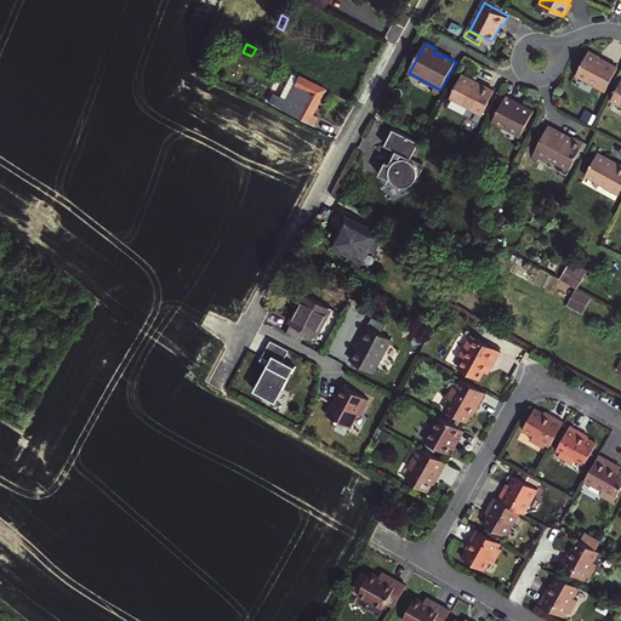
[(591,89),(603,95),(619,67),(605,62),(605,63),(598,61),(599,58),(587,53),(575,78),(592,86),(591,89)]
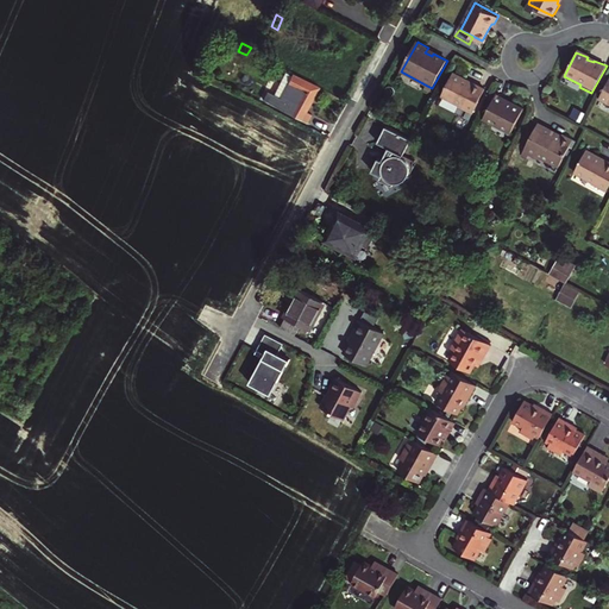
[(319,87),(282,68),(269,93),(267,92),(263,99),(307,121),(311,114),(306,111),(319,87)]
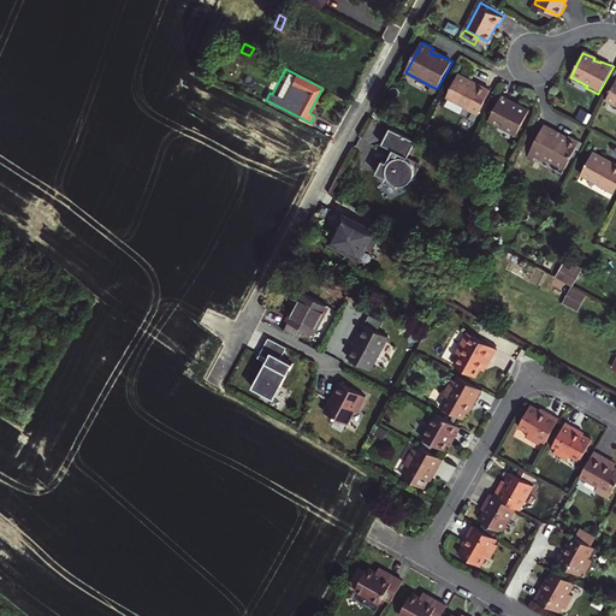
[(477,86),(458,75),(446,98),(465,107),(463,110),(478,117),(491,92),(478,84),(477,86)]
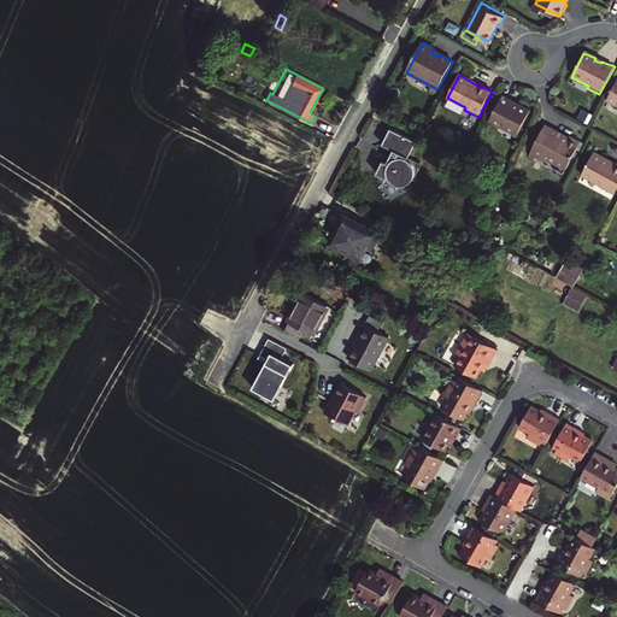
[(616,80),(606,101),(616,106),(616,80)]
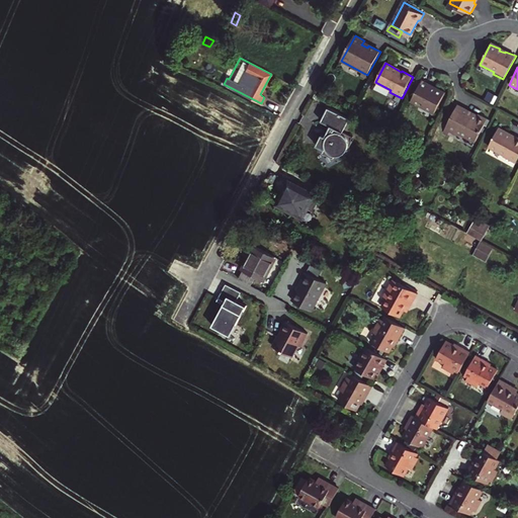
[(422,80),(412,101),(435,113),(446,92),(422,80)]
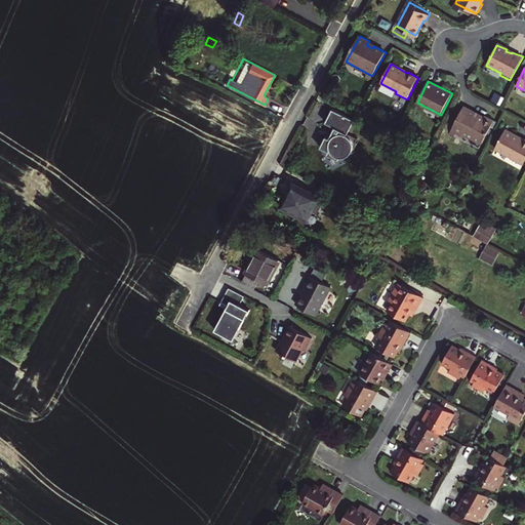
[(469,134),(484,142),(496,119),(487,114),(484,118),(479,115),(480,112),(466,105),(454,129),(468,136),(469,134)]
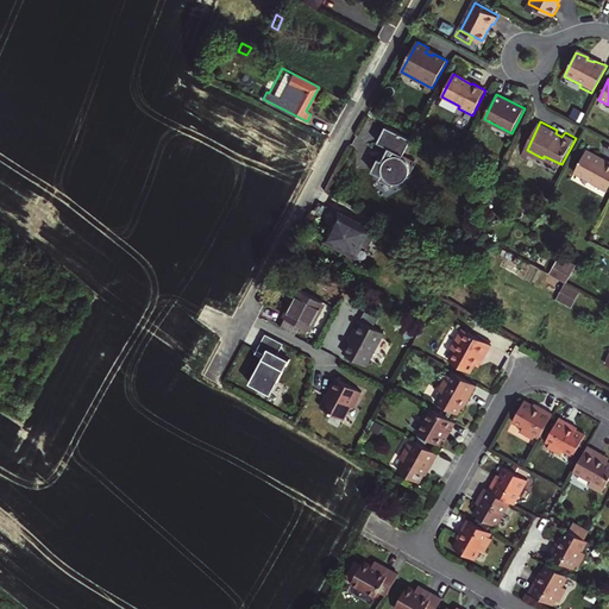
[(412,140),(387,129),(378,144),(389,150),(383,162),(381,161),(375,173),(384,177),(383,180),(395,186),(396,183),(403,182),(410,180),(414,176),(420,167),(416,165),(418,162),(405,156),(412,140)]
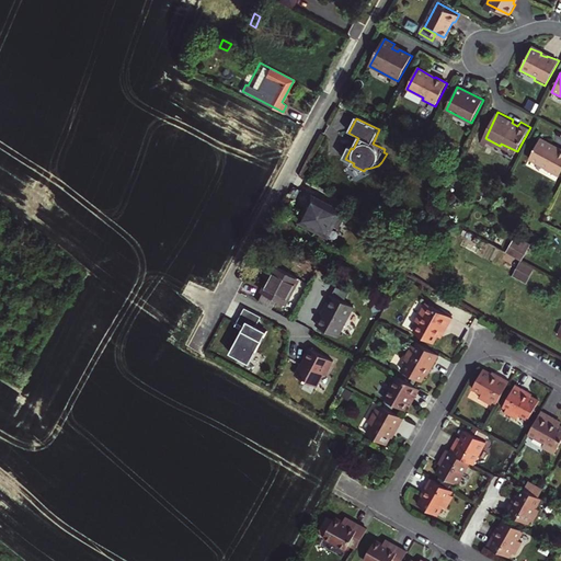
[(560,175),(560,172),(560,146),(558,145),(558,146),(540,137),(530,157),(548,165),(547,168),(560,175)]
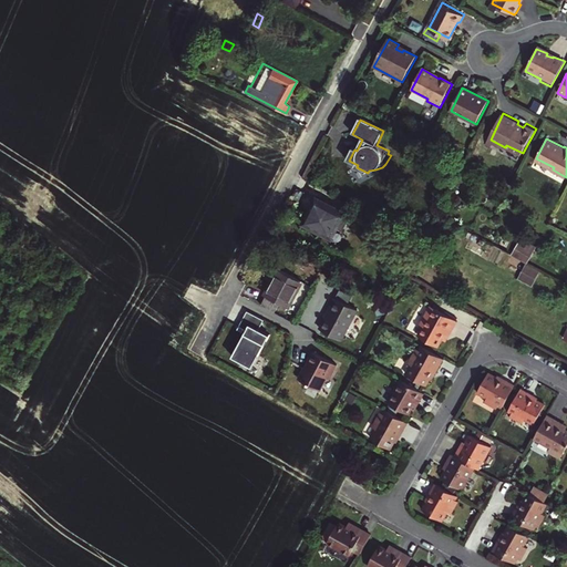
[(317,197),(303,223),(331,238),(337,227),(342,230),(351,215),(317,197)]
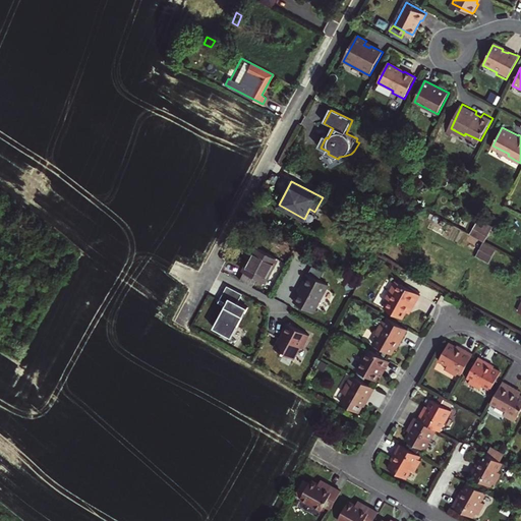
[(484,241),(493,226),(478,219),(470,234),(484,241)]
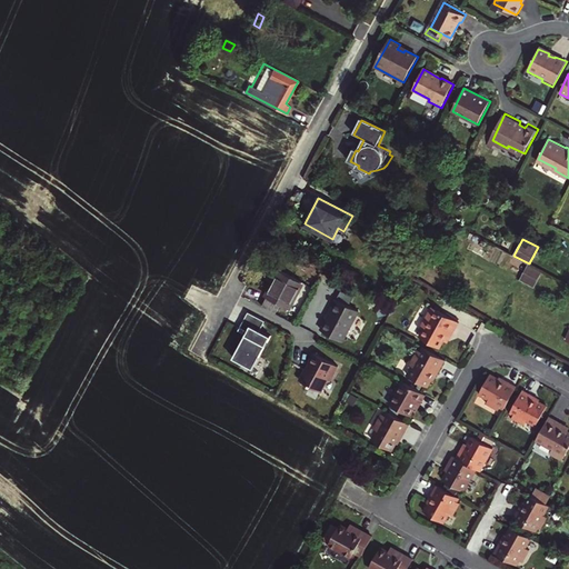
[(527,263),(519,280),(535,287),(542,271),(527,263)]
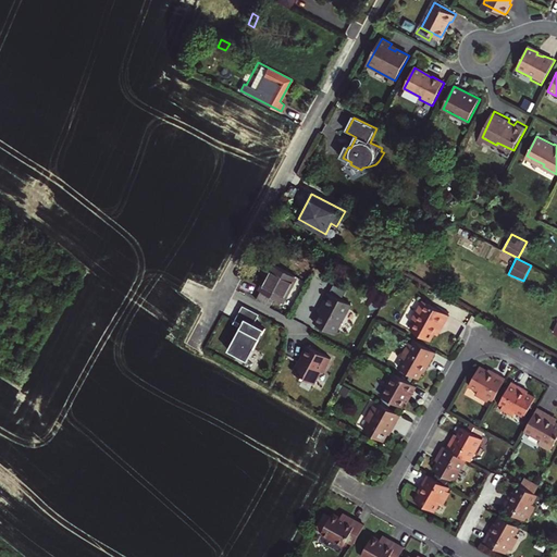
[(297,275),(275,264),(257,299),(271,307),(275,297),(279,299),(277,302),(282,305),(297,275)]
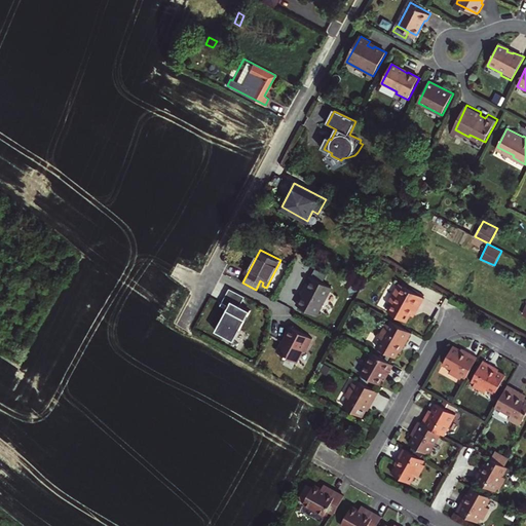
[(296,305),(315,315),(330,288),(308,276),(307,278),(306,280),(302,290),(304,291),(296,305)]
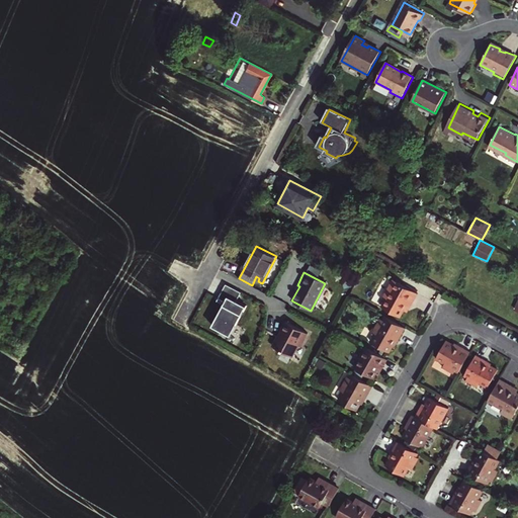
[(49,297),(57,281),(52,278),(44,294),(49,297)]
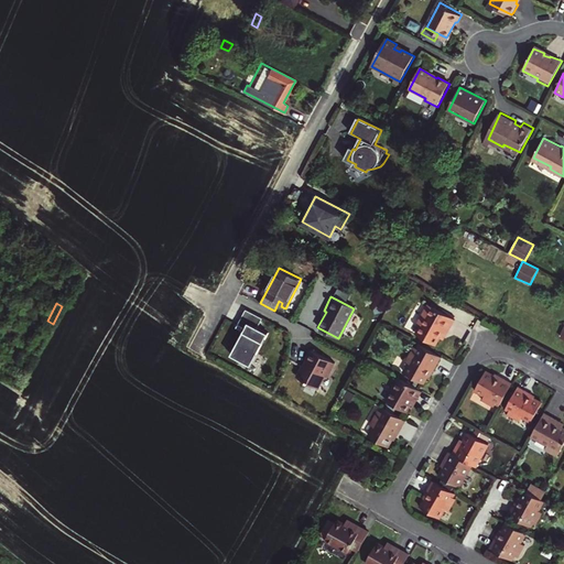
[(454,320),(429,305),(418,324),(421,326),(416,335),(435,345),(438,337),(442,332),(446,334),(454,320)]
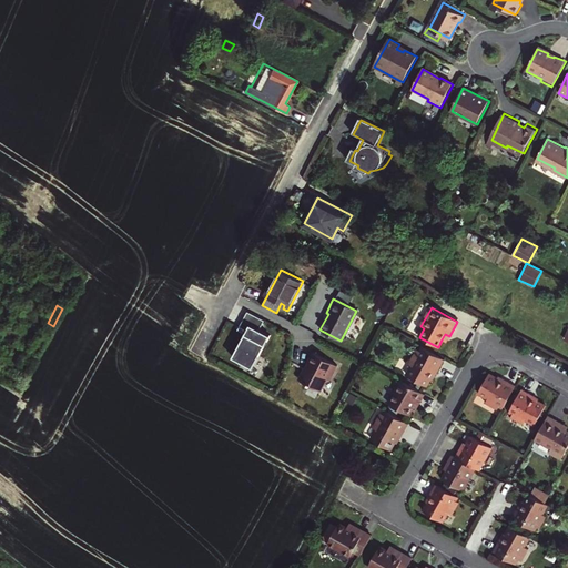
[(265,322),(247,313),(240,328),(247,333),(234,359),(254,369),(271,336),(260,331),(265,322)]
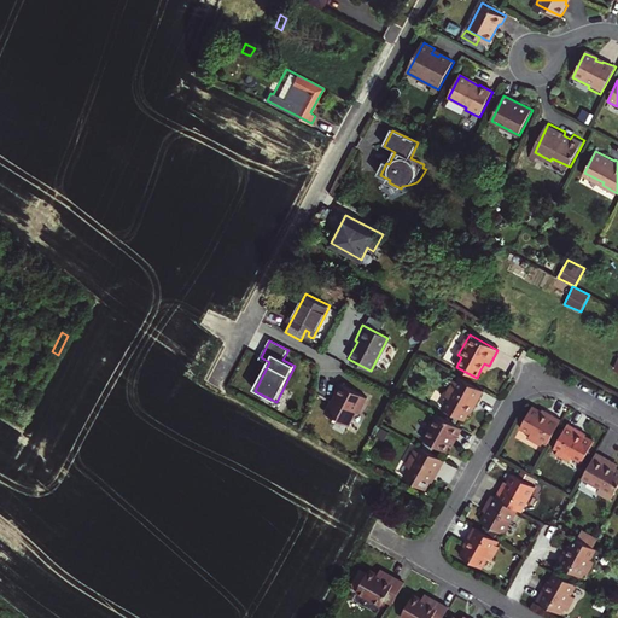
[(444,396),(448,398),(443,408),(465,420),(470,410),(472,406),(474,407),(484,391),(460,378),(458,382),(453,380),(444,396)]
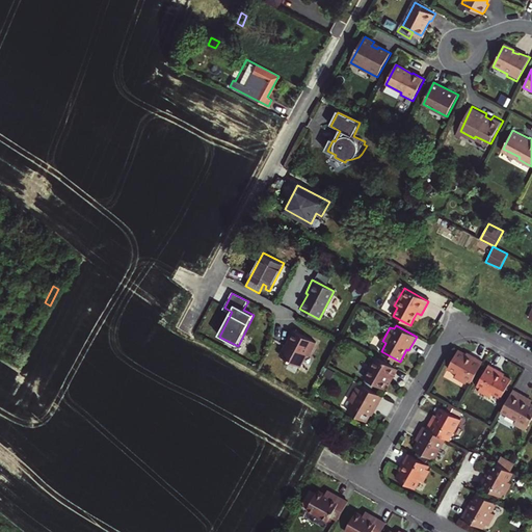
[(310,355),(316,342),(293,330),(289,340),(290,341),(287,345),(286,346),(281,356),(300,367),(307,353),(310,355)]
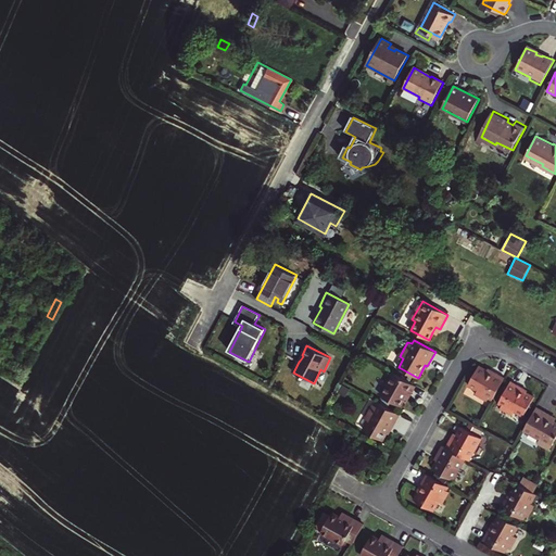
[(467,386),(476,391),(474,394),(485,401),(488,397),(492,400),(505,377),(495,371),(493,375),(488,371),(479,366),(467,386)]
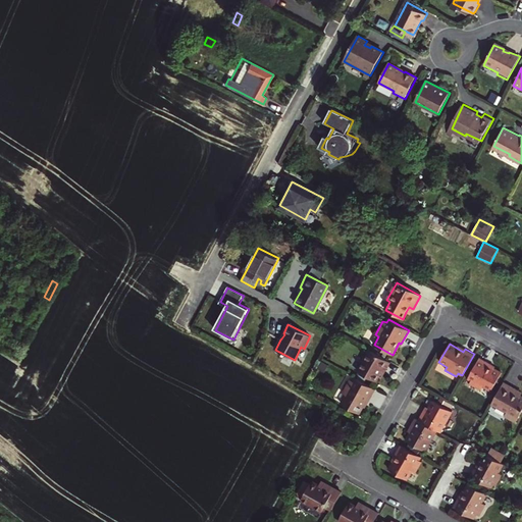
[(390,363),(369,350),(357,371),(376,382),(380,374),(383,375),(390,363)]
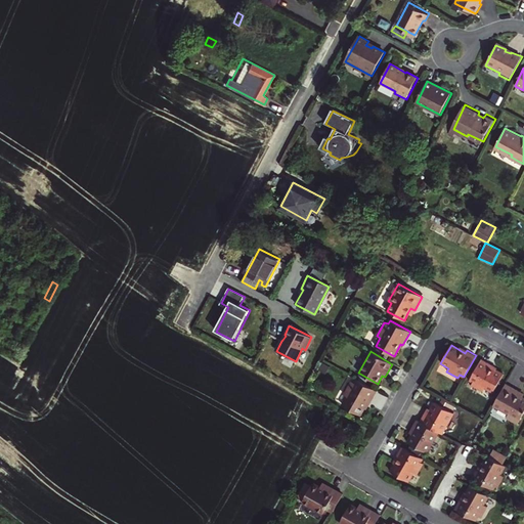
[(482,391),(484,387),(492,392),(503,374),(494,368),(489,365),(490,363),(481,358),(470,379),(473,381),(471,385),(482,391)]
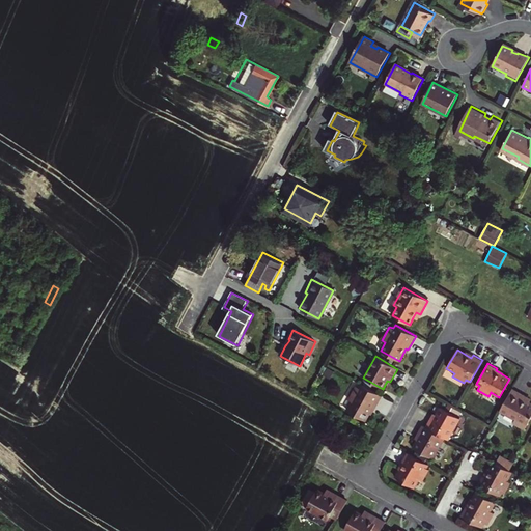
[(362,385),(360,389),(356,387),(348,400),(353,402),(347,412),(366,421),(370,414),(372,410),(374,411),(383,396),(362,385)]
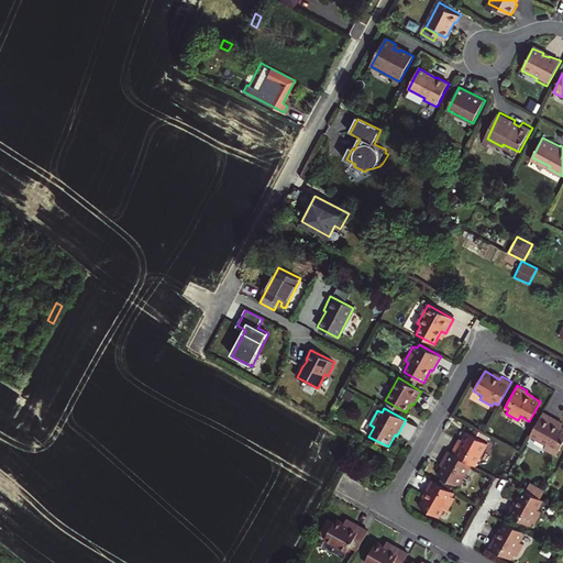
[(543,411),(530,435),(547,445),(544,449),(556,455),(562,443),(562,428),(561,427),(554,423),(556,419),(543,411)]
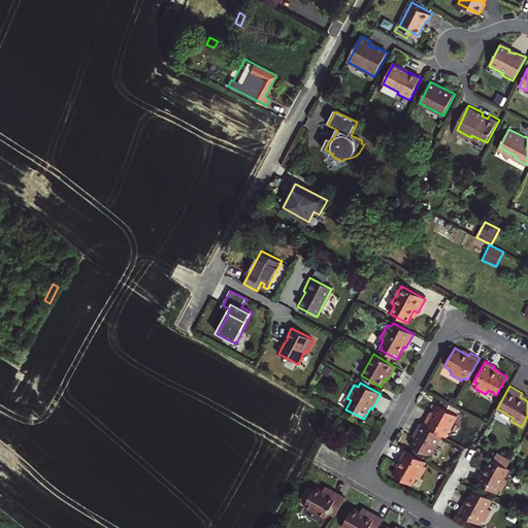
[(432,413),(425,426),(442,435),(447,438),(458,417),(439,406),(435,414),(432,413)]
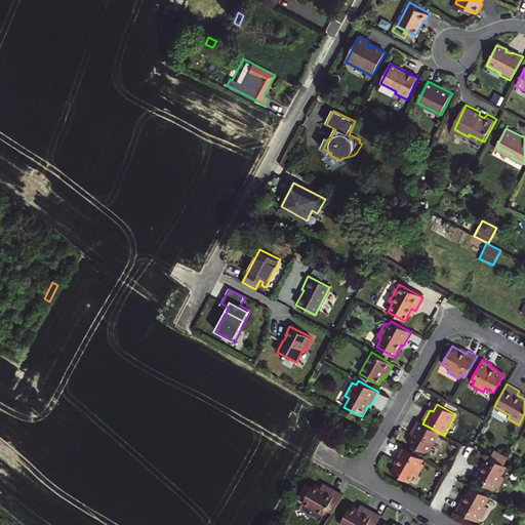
[(422,423),(418,421),(410,435),(413,437),(409,444),(429,454),(440,433),(422,423)]
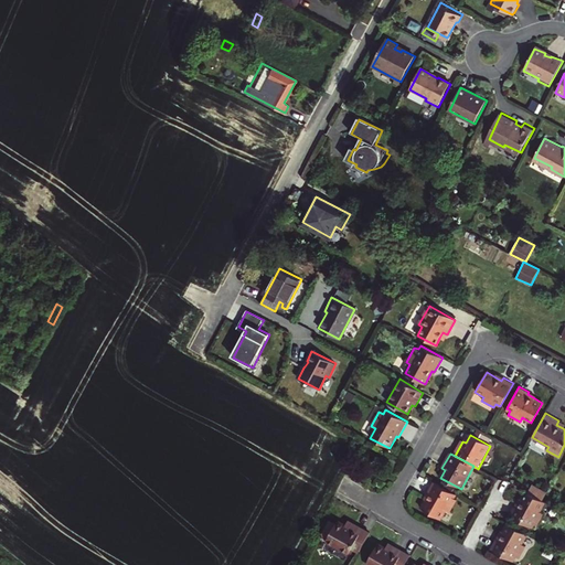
[(430,492),(427,499),(423,507),(444,518),(448,509),(452,511),(459,499),(457,498),(458,494),(434,481),(428,491),(430,492)]
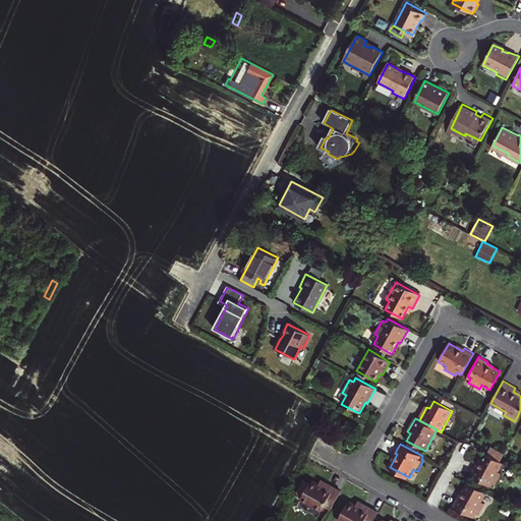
[(501,461),(502,462),(505,455),(493,449),(489,455),(501,461)]
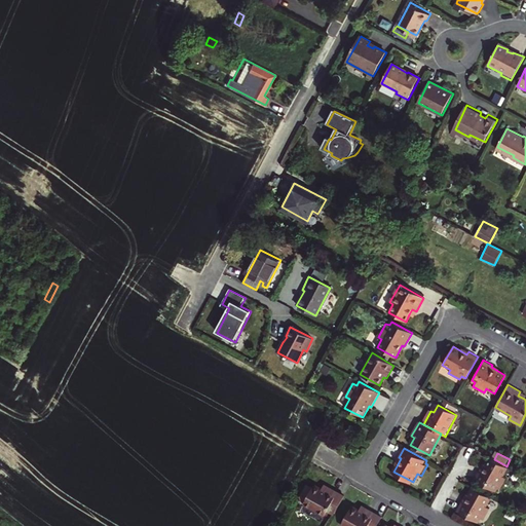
[(491,489),(493,486),(497,488),(504,477),(500,475),(505,465),(494,459),(487,455),(481,464),(479,470),(477,468),(471,478),(491,489)]
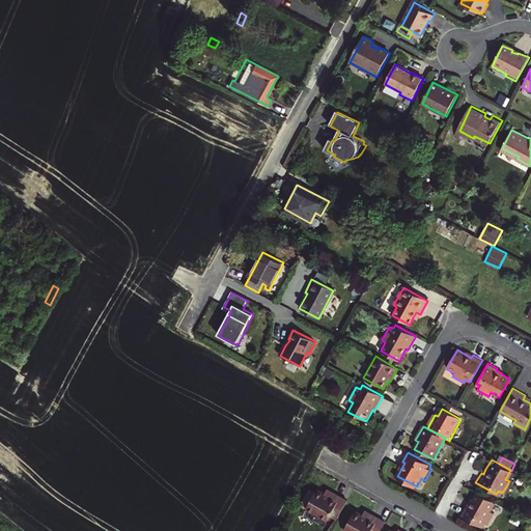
[(331,516),(338,520),(348,501),(334,493),(331,497),(326,494),(317,490),(307,510),(328,522),(331,516)]
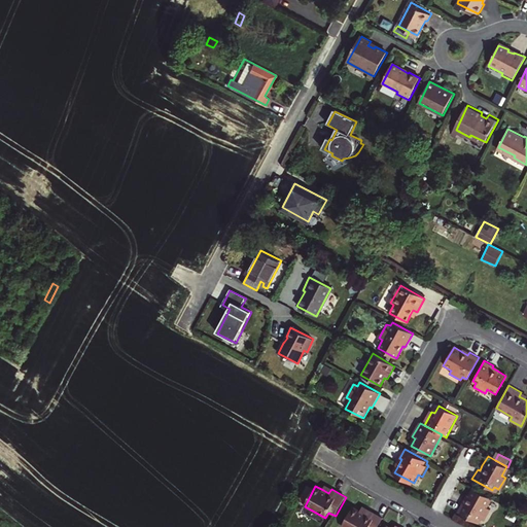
[(491,508),(488,506),(492,498),(484,494),(485,494),(473,488),(468,497),(466,502),(464,501),(458,511),(479,523),(482,518),(485,519),(491,508)]
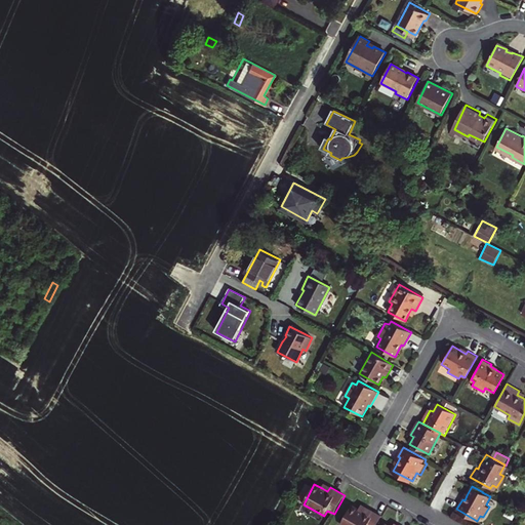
[(340,524),(376,524),(381,517),(367,509),(365,513),(359,509),(352,505),(340,524)]
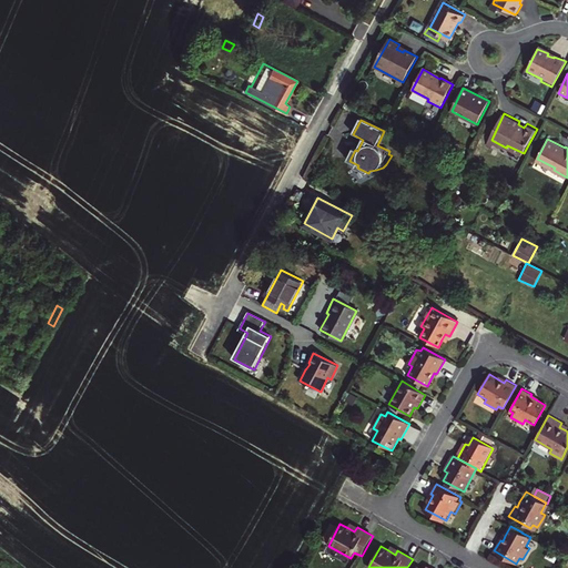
All buildings are outlined.
